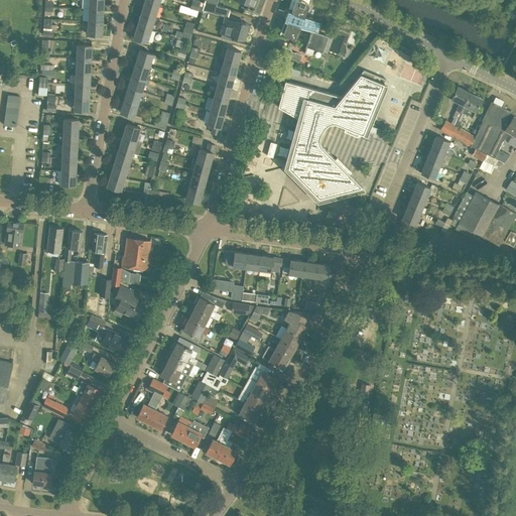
[(103,9),(103,0),(89,0),(89,8),(103,9)]
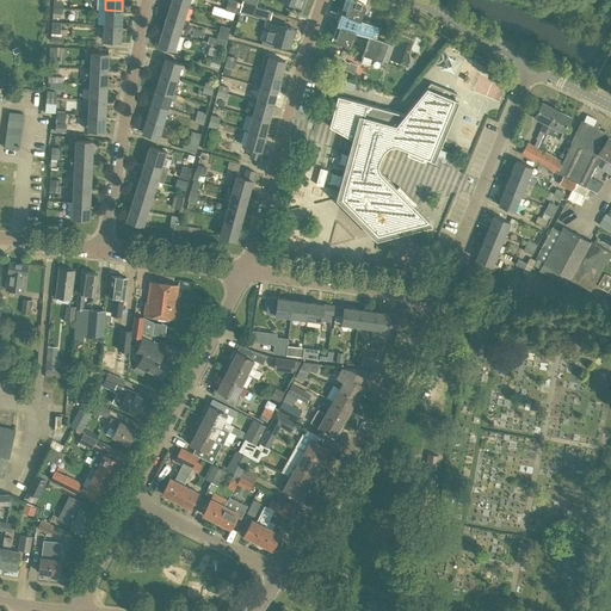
[(183,20),(187,5),(172,0),(167,16),(183,20)]
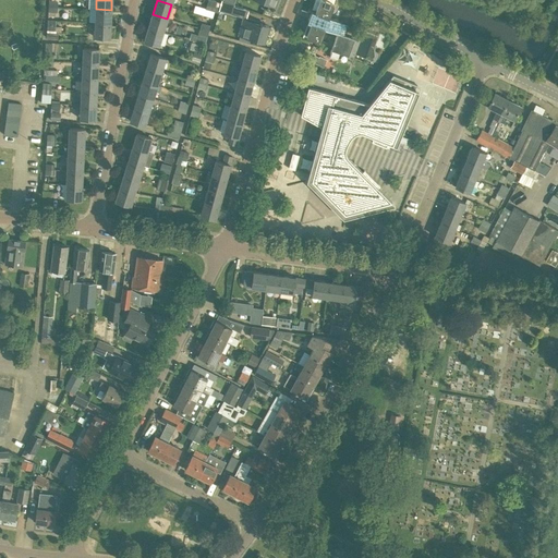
[(232,14),(234,7),(234,5),(221,0),(219,11),(232,14)]
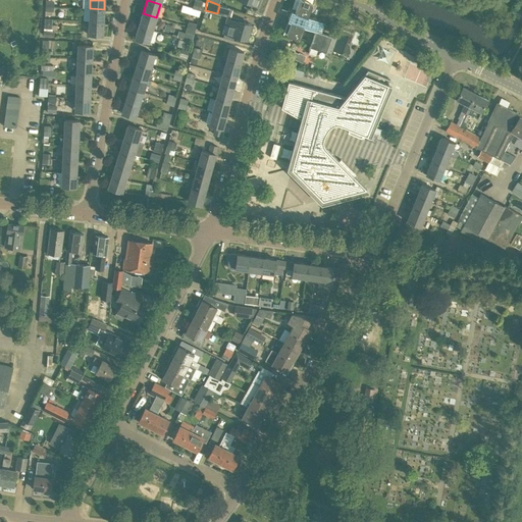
[(321,33),(324,22),(317,19),(316,19),(316,18),(315,18),(315,17),(314,17),(313,17),(312,17),(311,18),(308,17),(310,11),(311,10),(312,10),(313,9),(314,8),(316,1),(312,0),(299,0),(296,12),(292,10),(288,20),(292,22),(286,35),(300,39),(304,27),(316,32),(309,50),(308,53),(316,55),(318,50),(326,53),(331,37),(321,33)]
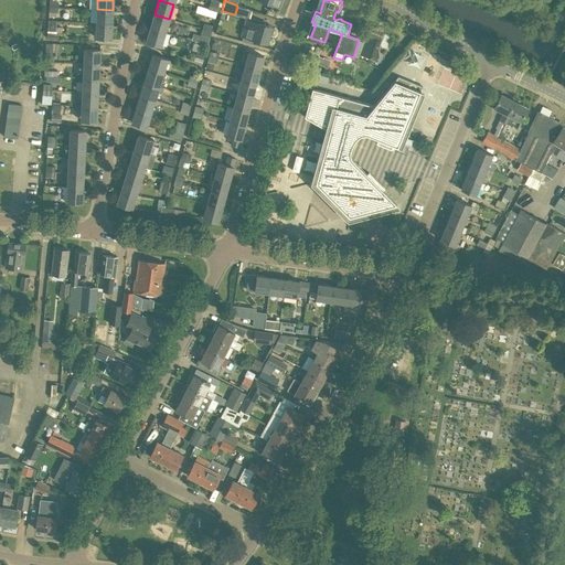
[(112,24),(113,10),(97,9),(97,23),(112,24)]
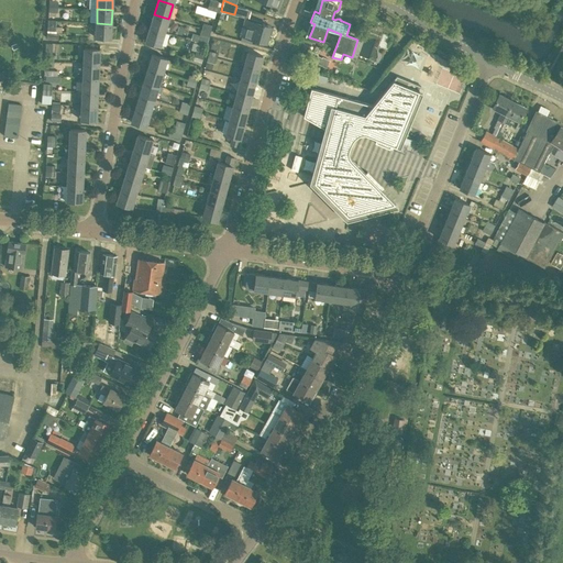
[(164,32),(168,19),(154,14),(150,28),(164,32)]
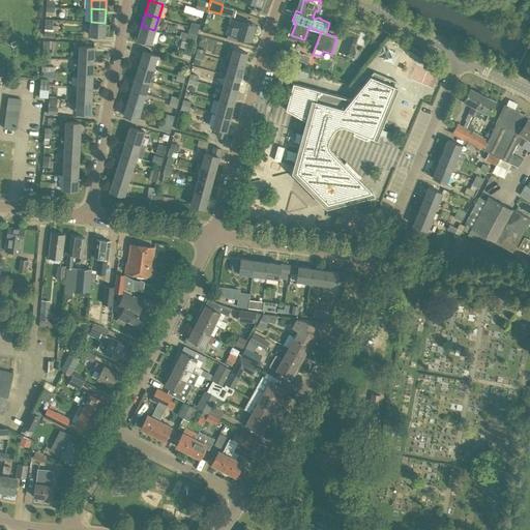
[(251,40),(255,25),(242,22),(243,20),(232,16),(230,24),(235,26),(232,34),(227,33),(251,40)]
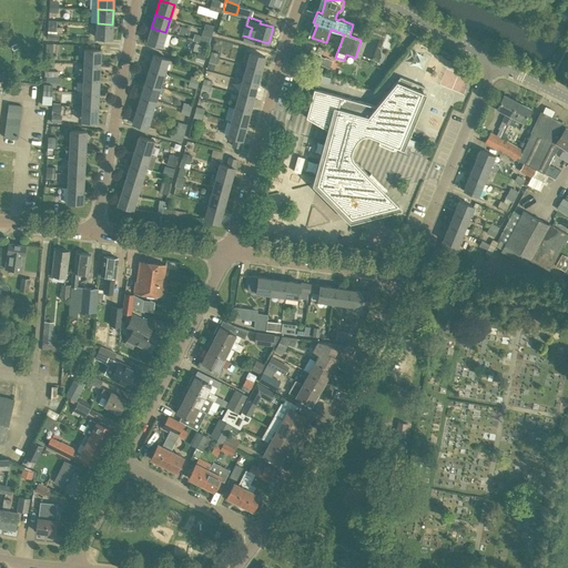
[(48,29),(62,30),(62,28),(57,27),(58,21),(49,20),(48,29)]
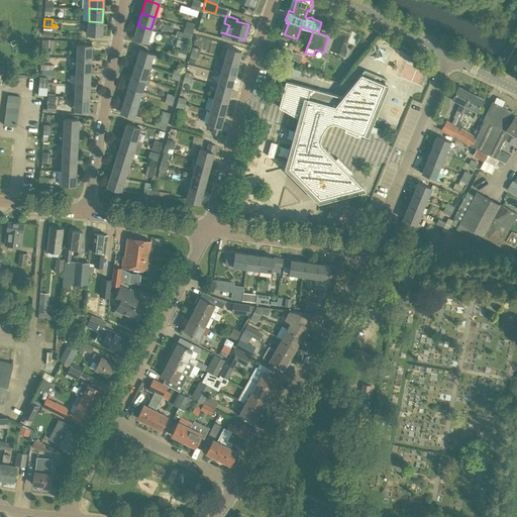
[(101,35),(102,22),(89,21),(88,34),(101,35)]
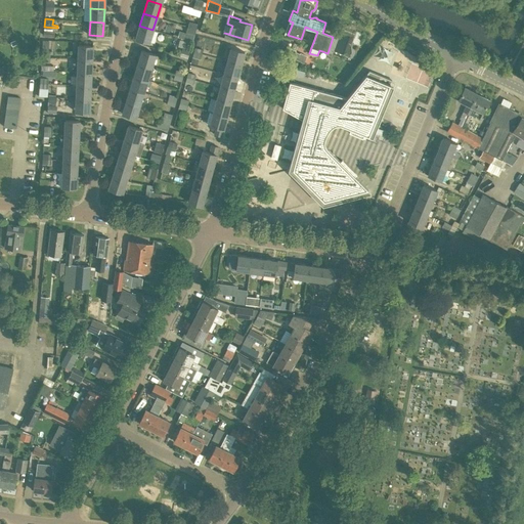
[(186,31),(194,33),(198,25),(189,22),(186,31)]
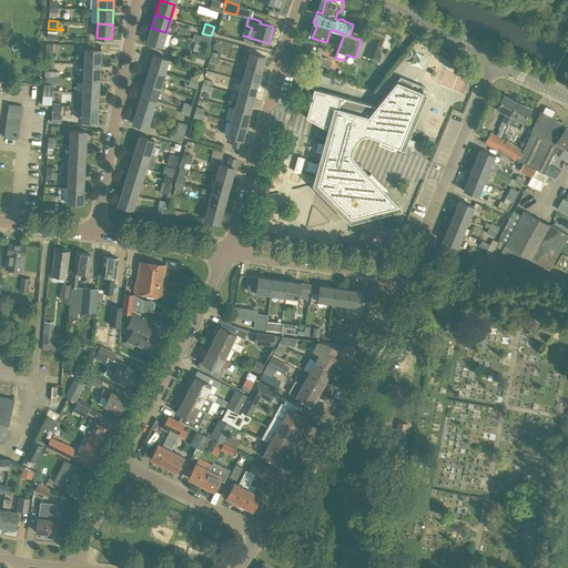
[(161,47),(165,32),(151,28),(146,42),(161,47)]
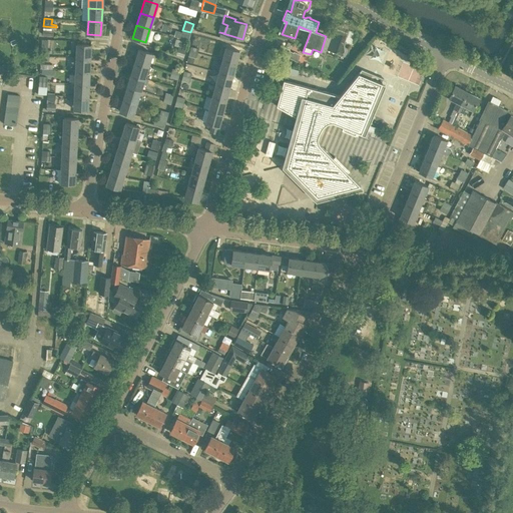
[(56,31),(56,27),(43,26),(42,34),(53,35),(54,31),(56,31)]
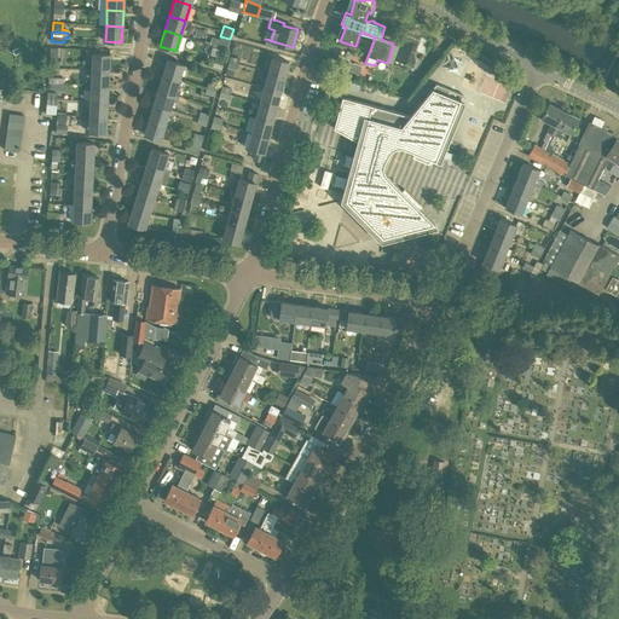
[(227,48),(230,39),(220,36),(218,46),(227,48)]
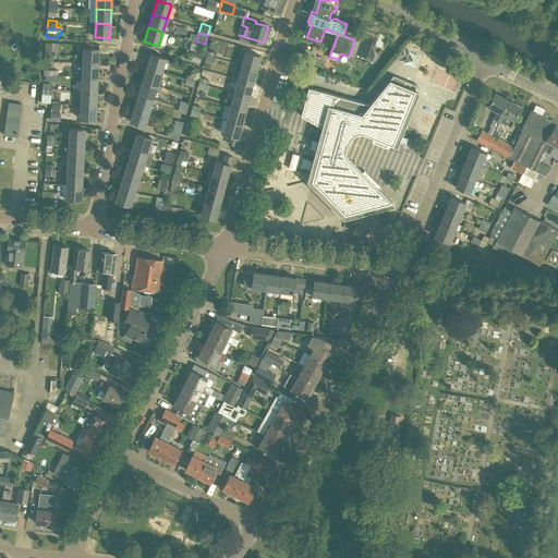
[(83,62),(98,63),(98,49),(84,48),(83,62)]
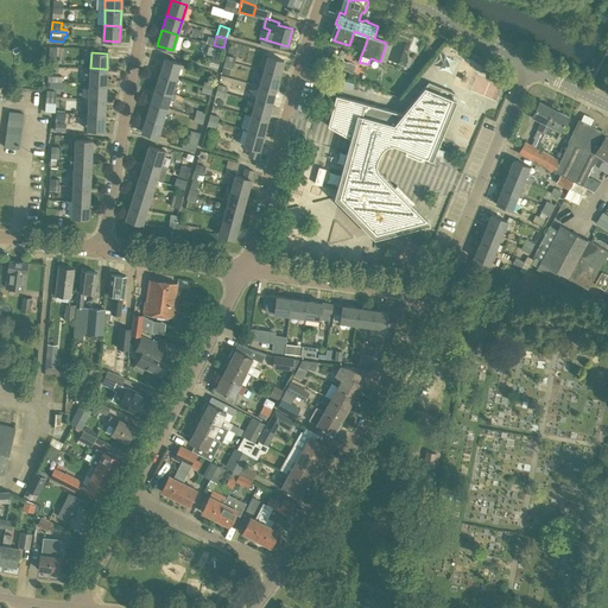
[(264,71),(279,75),(284,61),(268,56),(264,71)]
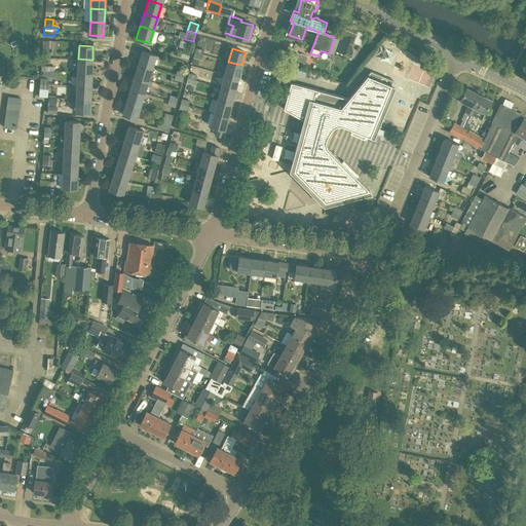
[(300,53),(297,52),(297,51),(290,48),(287,55),(305,64),(308,57),(301,53),(300,53)]
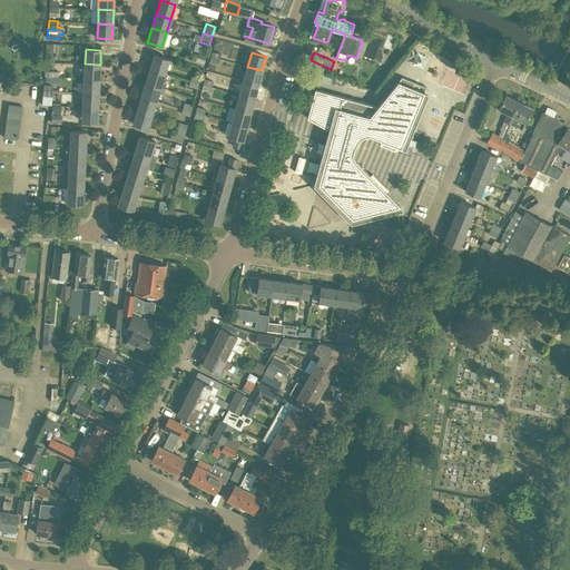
[(150,69),(165,74),(169,59),(155,55),(150,69)]
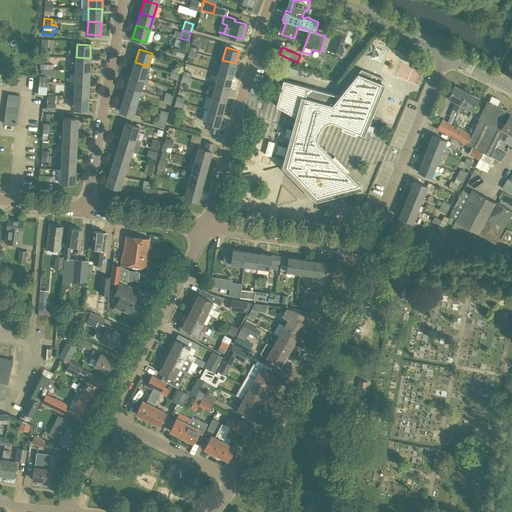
[(89,71),(90,58),(76,57),(76,70),(89,71)]
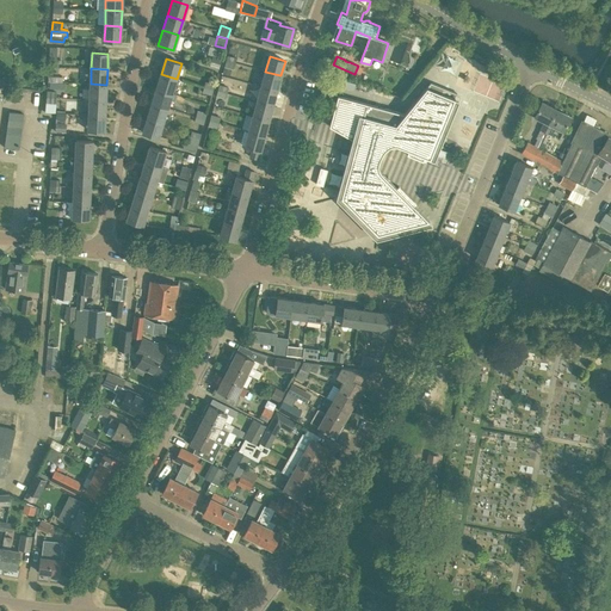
[(277,91),(281,75),(265,72),(261,86),(277,91)]
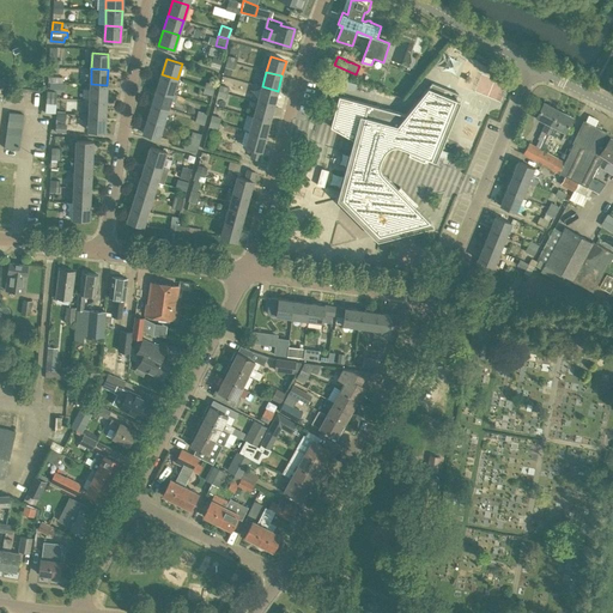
[(173,93),(177,79),(162,74),(157,89),(173,93)]
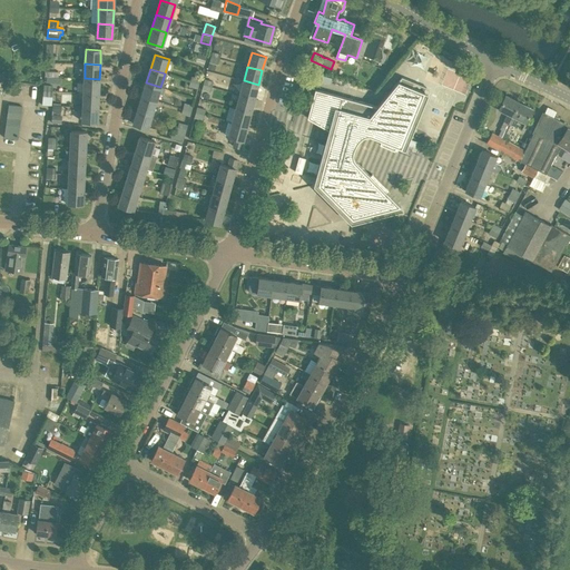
[(322,75),(320,81),(331,85),(332,78),(322,75)]
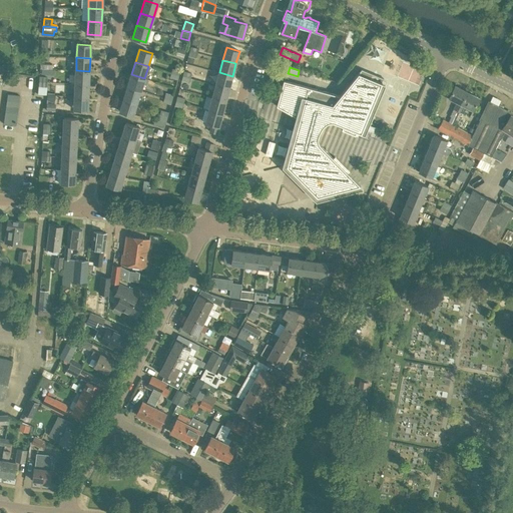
[(383,80),(384,78),(362,69),(340,96),(286,81),(284,80),(277,106),(300,119),(287,165),(287,166),(317,196),(318,196),(358,186),(359,185),(360,185),(347,172),(349,171),(350,171),(335,156),(334,159),(320,145),(319,144),(319,142),(318,141),(318,139),(318,138),(318,136),(322,128),(323,127),(324,125),(325,124),(327,123),(329,122),(330,122),(332,122),(334,122),(344,126),(342,130),(356,136),(357,132),(361,133),(383,80)]
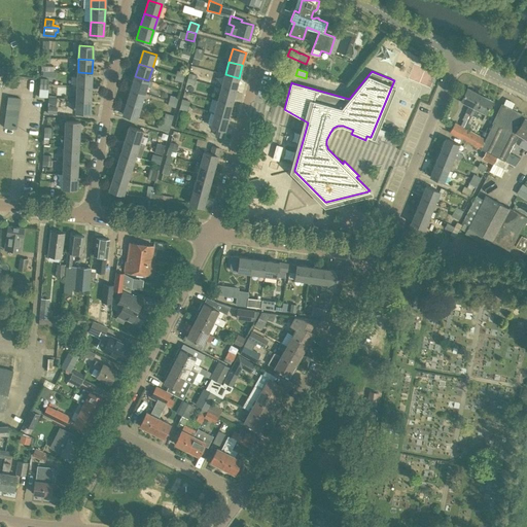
[(92,86),(92,73),(78,72),(77,85),(92,86)]
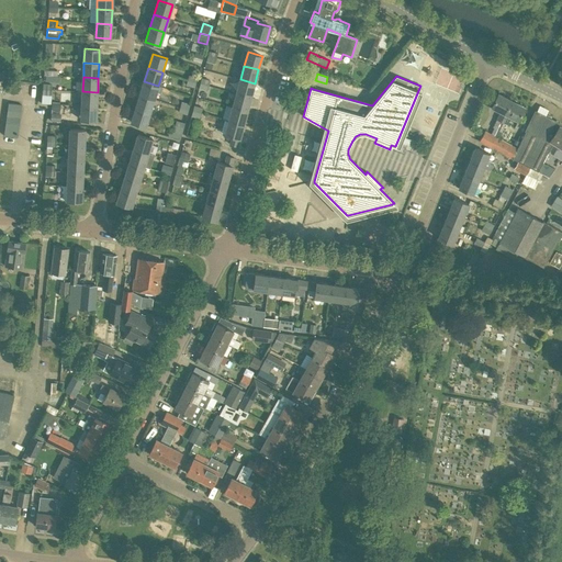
[(250,98),(255,83),(240,79),(236,93),(250,98)]
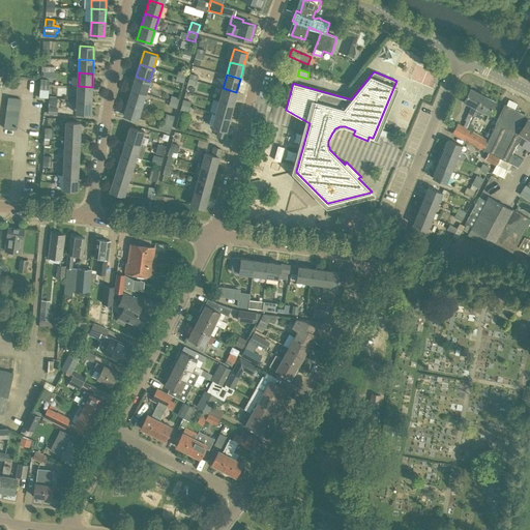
[(145,94),(149,81),(136,77),(131,89),(145,94)]
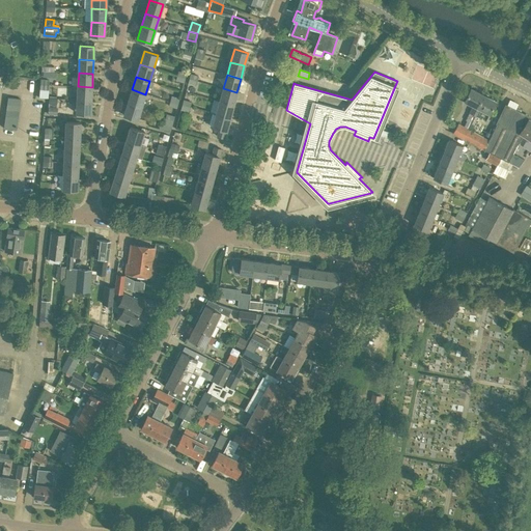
[(92,87),(78,86),(74,86),(73,91),(78,92),(77,100),(91,101),(92,87)]
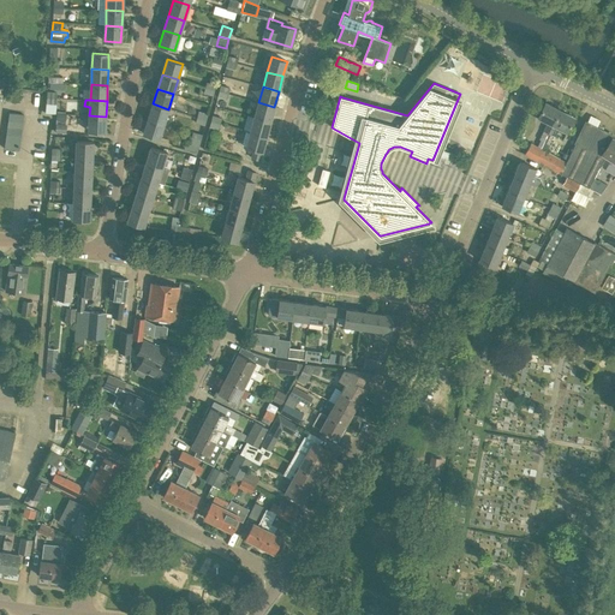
[(270,121),(274,107),(258,102),(255,117),(270,121)]
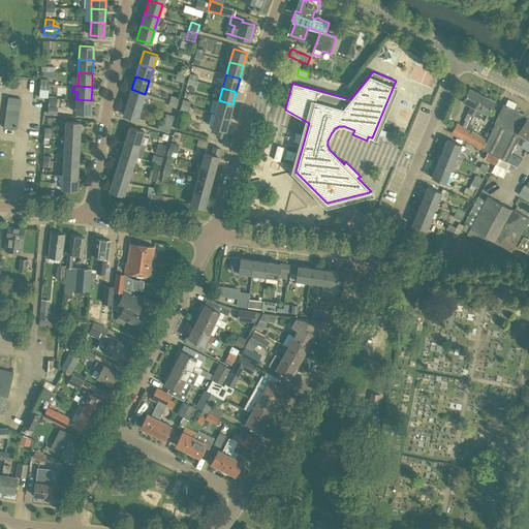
[(469,88),(463,100),(471,105),(467,112),(471,115),(483,95),(469,88)]
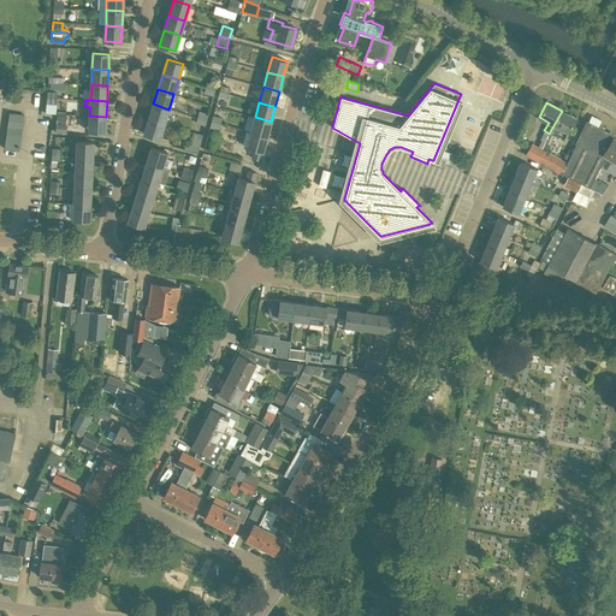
[(164,124),(169,110),(153,104),(148,119),(164,124)]
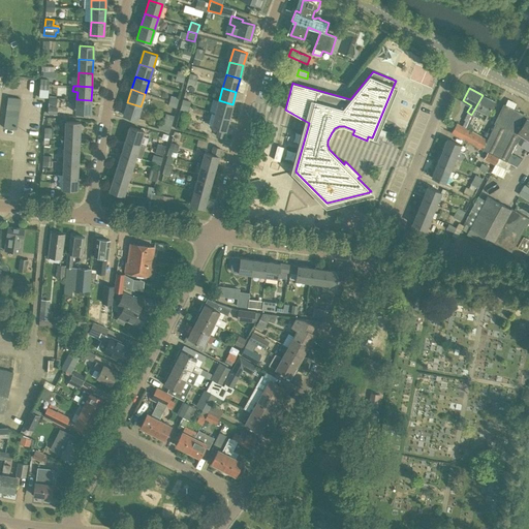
[(483,95),(471,115),(475,117),(485,121),(494,101),(483,95)]
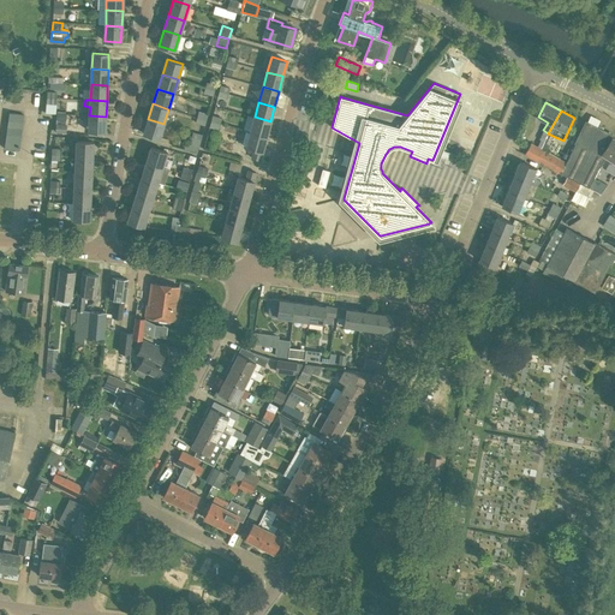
[(55,123),(66,123),(66,114),(64,113),(64,112),(57,112),(55,123)]
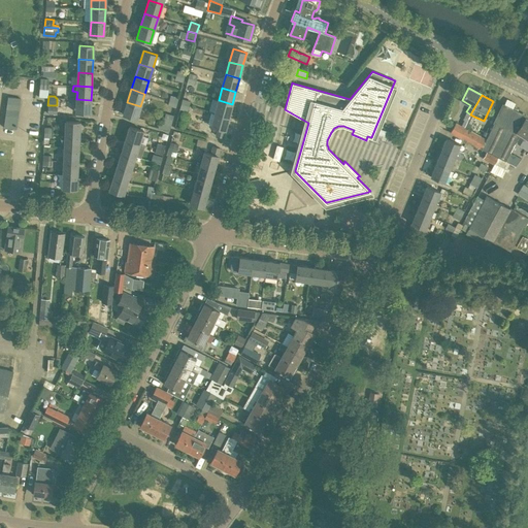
[(90,113),(91,100),(76,99),(76,112),(90,113)]
